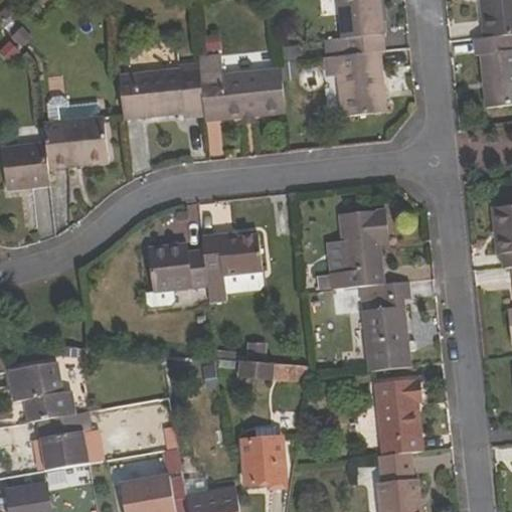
[(335,0),(342,54),(379,50),(384,49),(378,0),(335,0)]
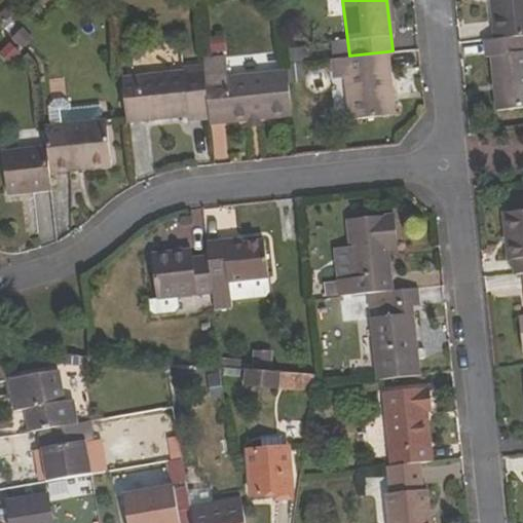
[(522,33),(522,0),(488,0),(492,37),(522,33)]
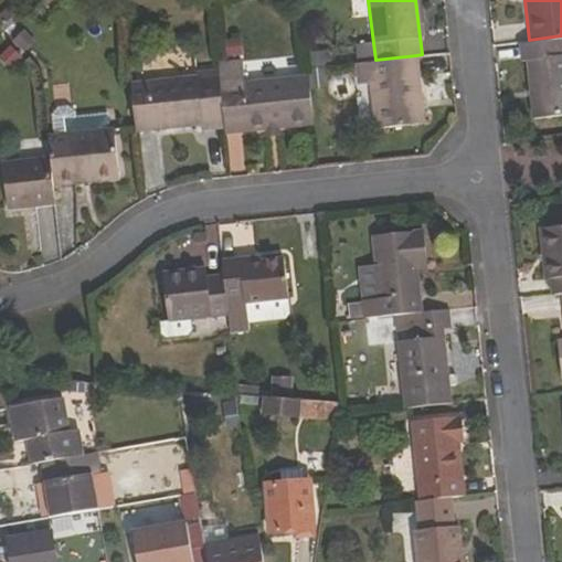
[(12,40),(22,51),(32,41),(22,31),(12,40)]
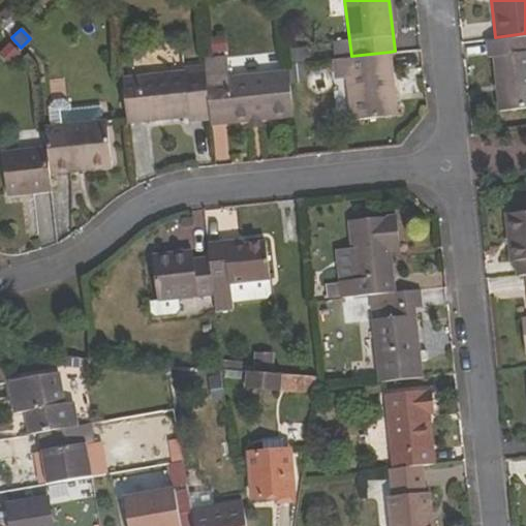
[(486,38),(488,56),(492,55),(498,110),(525,106),(525,33),(495,37),(486,38)]
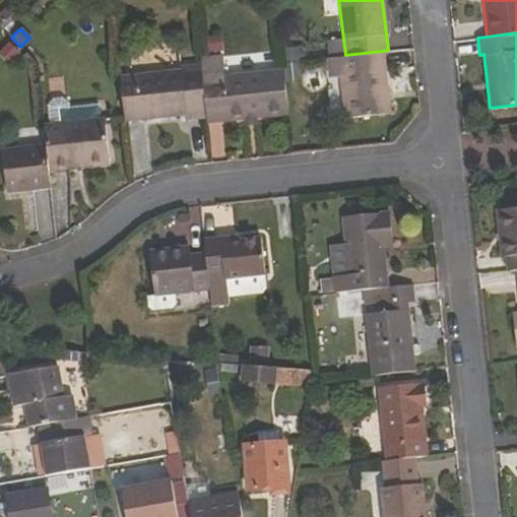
[(343,116),(389,112),(383,51),(345,55),(337,56),(343,116)]
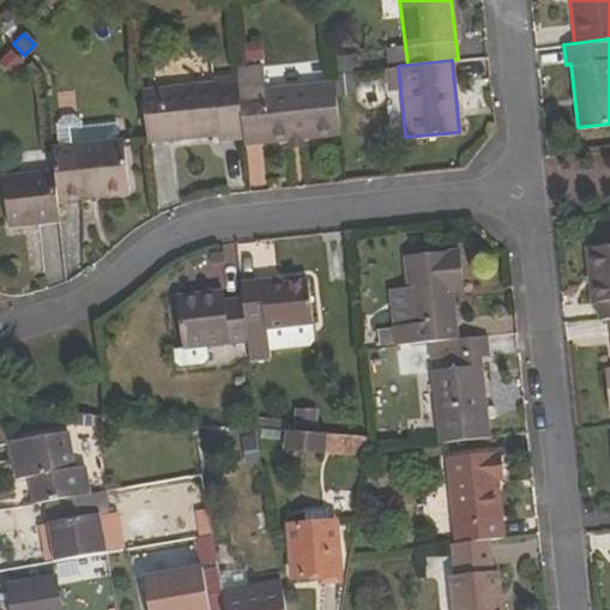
[(235,73),(211,77),(211,80),(140,89),(146,143),(217,134),(218,139),(242,137),(236,90),(235,73)]
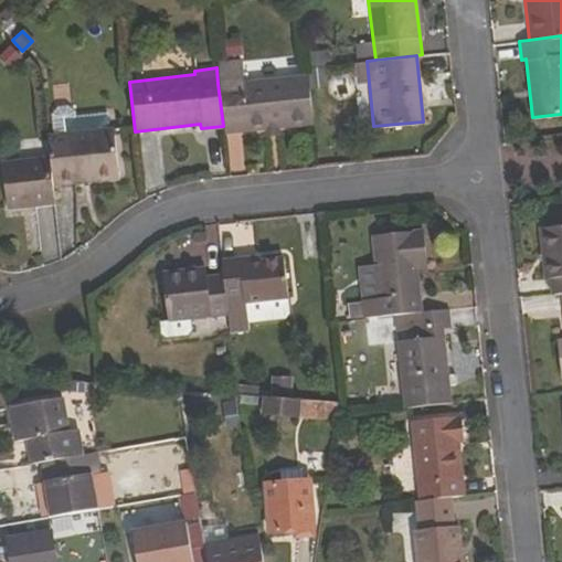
[(223,126),(224,133),(263,128),(278,126),(311,123),(306,73),(218,83),(223,126)]
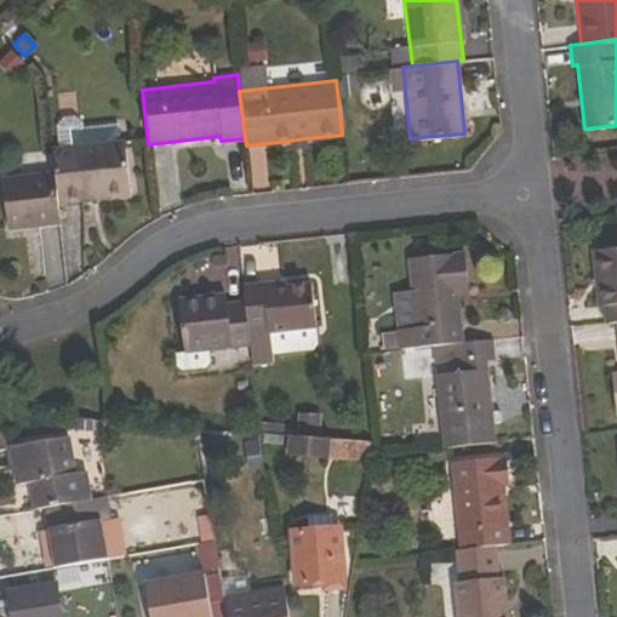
[(129,188),(124,138),(50,146),(53,171),(56,203),(81,200),(80,193),(129,188)]
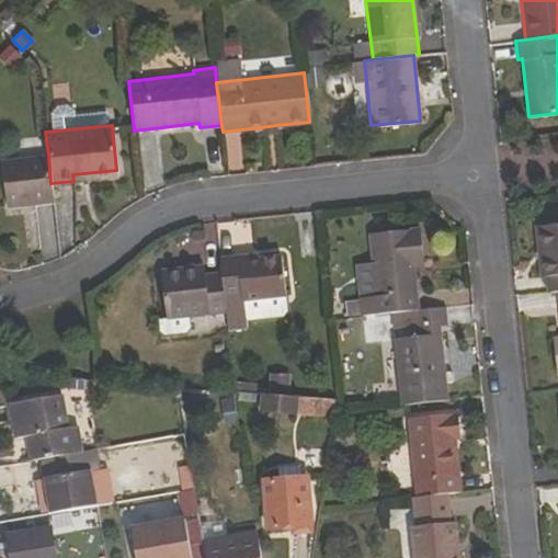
[(48,155),(2,159),(7,207),(53,202),(50,183),(48,155)]
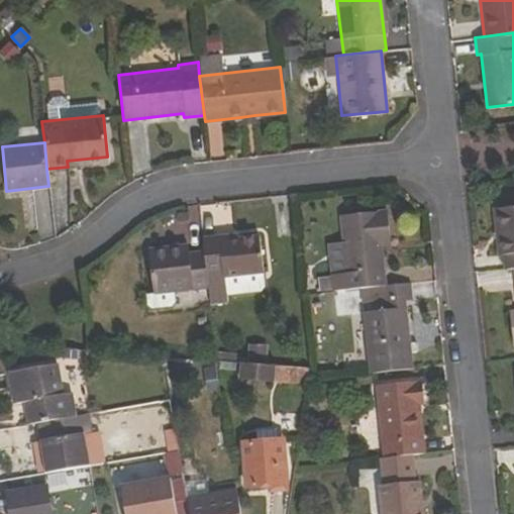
[(513,205),(495,208),(499,253),(502,253),(504,269),(513,268),(513,267),(513,205)]
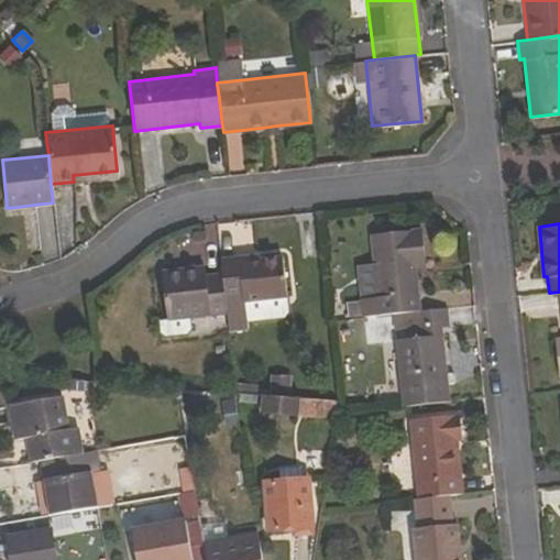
[(369,232),(371,261),(355,263),(361,316),(402,311),(419,310),(415,268),(414,255),(423,254),(420,227),(369,232)]
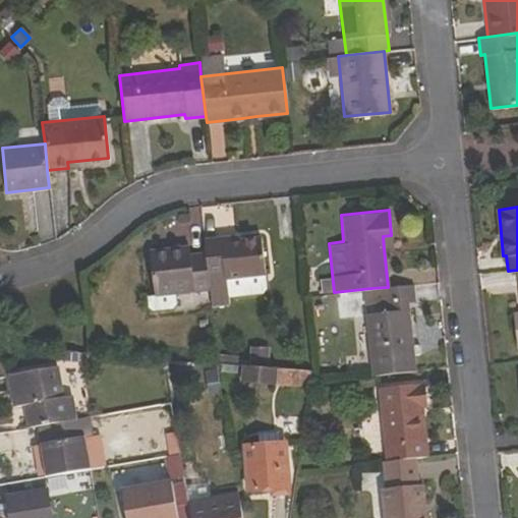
[(235,238),(227,240),(227,235),(203,238),(204,252),(209,289),(211,306),(229,304),(226,278),(264,274),(260,236),(235,238)]
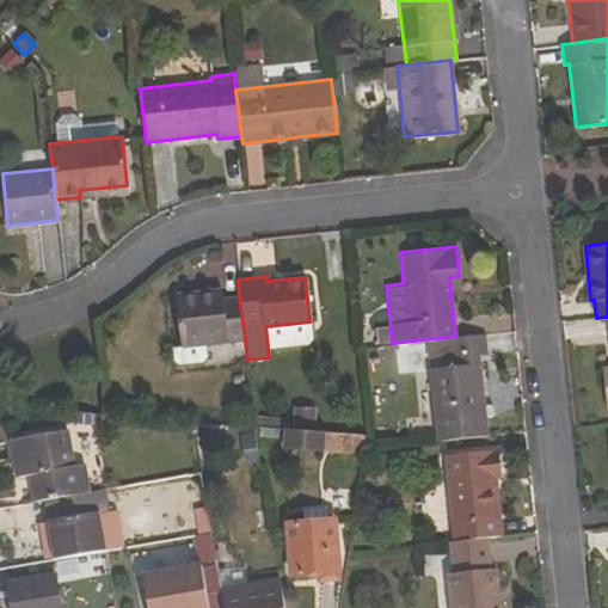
[(449,277),(450,292),(460,290),(459,276),(449,277)]
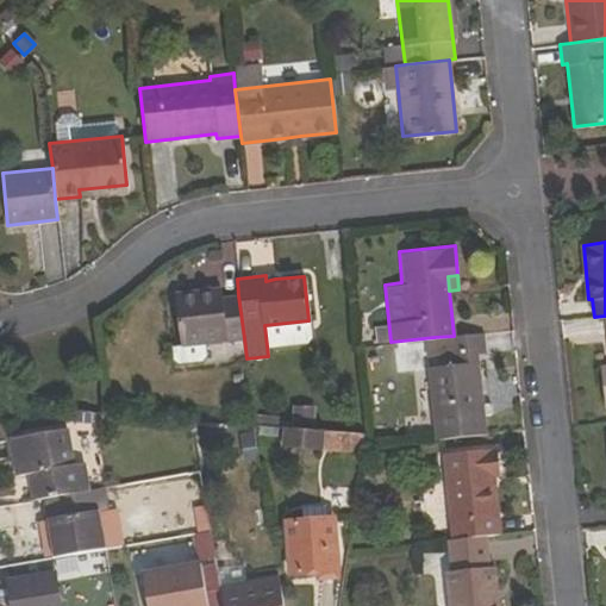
[(244,338),(238,295),(220,297),(220,287),(174,292),(180,345),(244,338)]
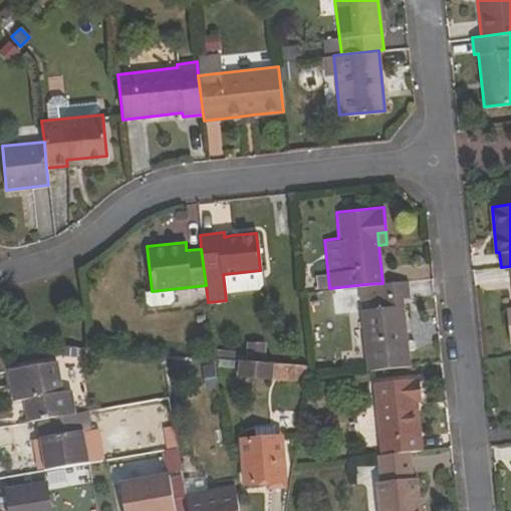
[(366,369),(410,364),(403,297),(409,296),(407,280),(382,283),(366,284),(368,300),(359,301),(366,369)]
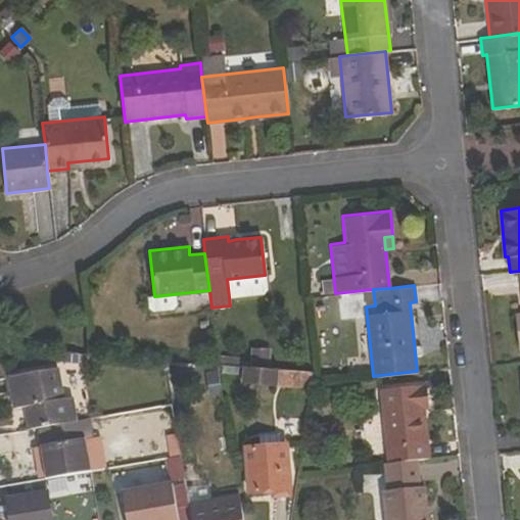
[(241,379),(276,381),(277,367),(242,364),(241,379)]
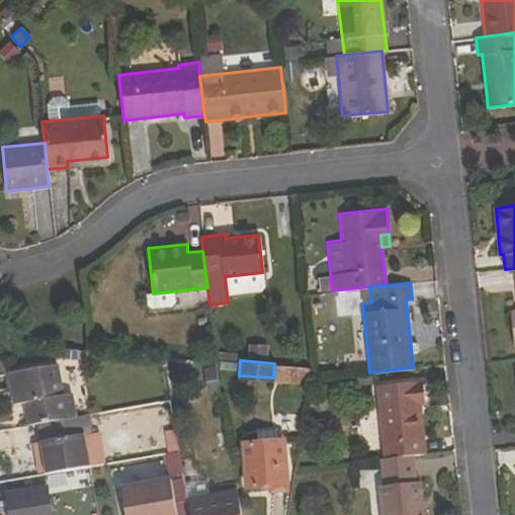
[(90,413),(86,389),(62,393),(57,364),(8,372),(12,403),(23,401),(26,423),(36,422),(87,414),(90,413)]
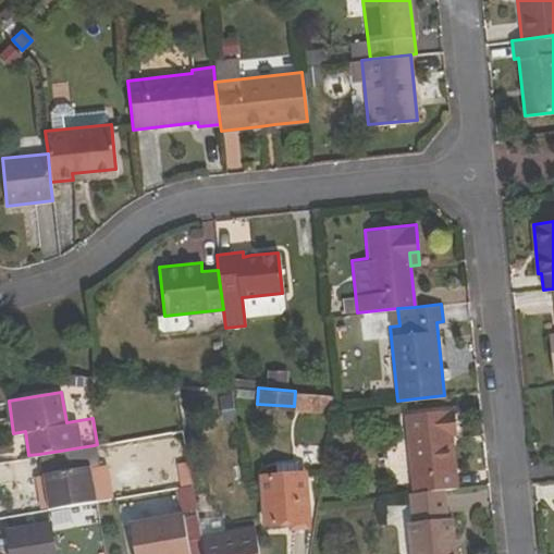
[(453,408),(405,414),(413,492),(442,489),(457,487),(452,435),(455,435),(453,408)]
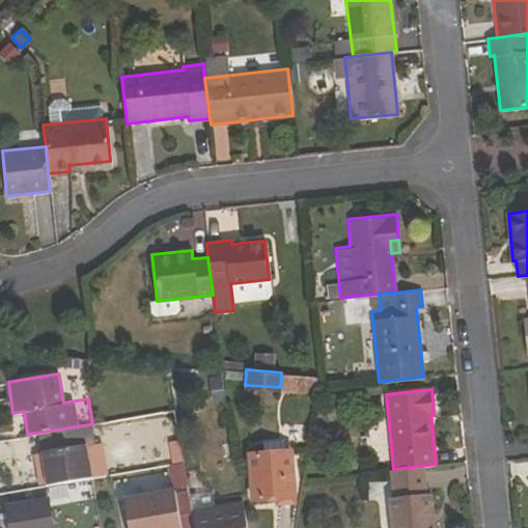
[(46,484),(89,477),(84,444),(92,443),(89,424),(37,433),(46,484)]
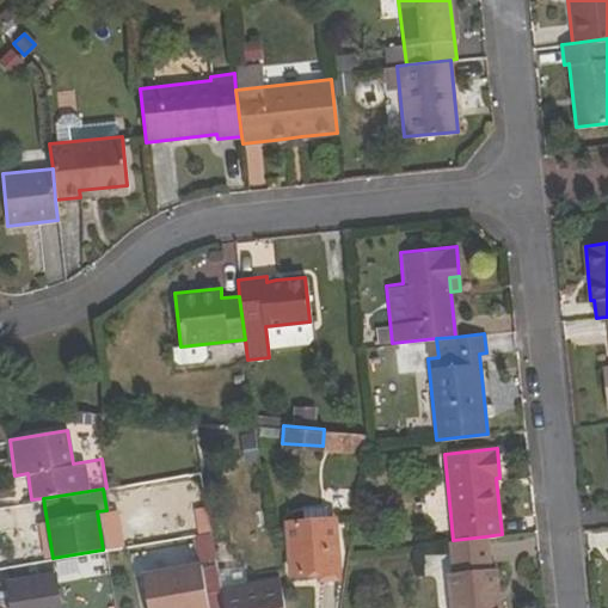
[(292,573),(338,569),(333,520),(287,524),(292,573)]
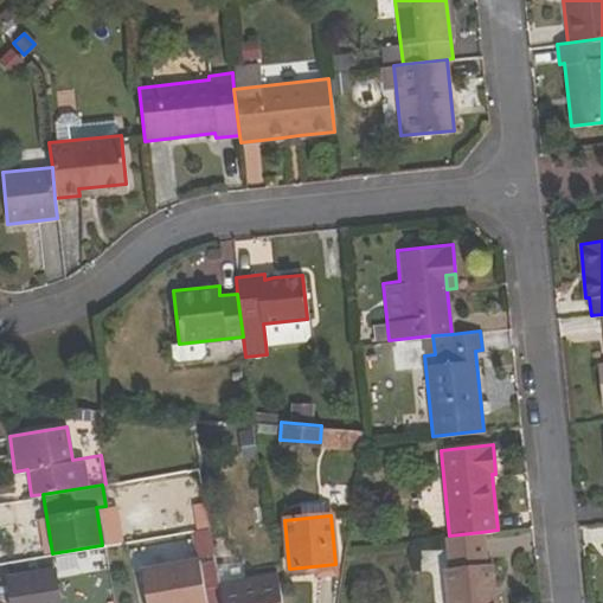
[(449,602),(492,602),(488,564),(485,564),(481,532),(449,536),(446,536),(449,568),(447,568),(449,602)]
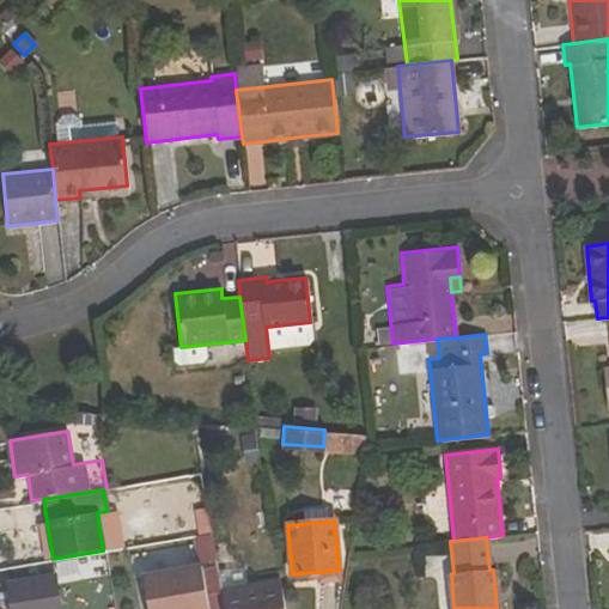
[(5,566),(7,584),(53,577),(53,578),(107,570),(103,550),(53,559),(5,566)]
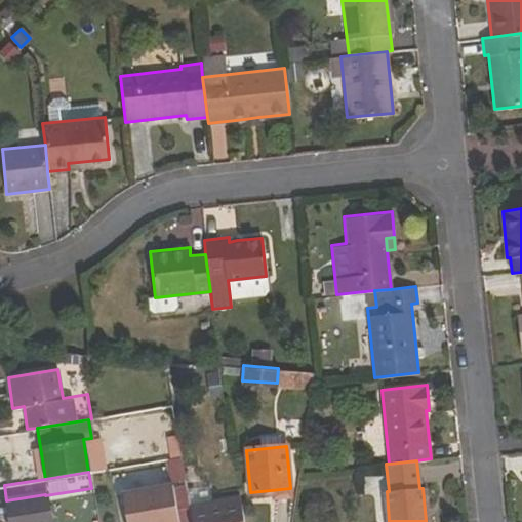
[(178,521),(172,482),(122,491),(127,521),(178,521)]
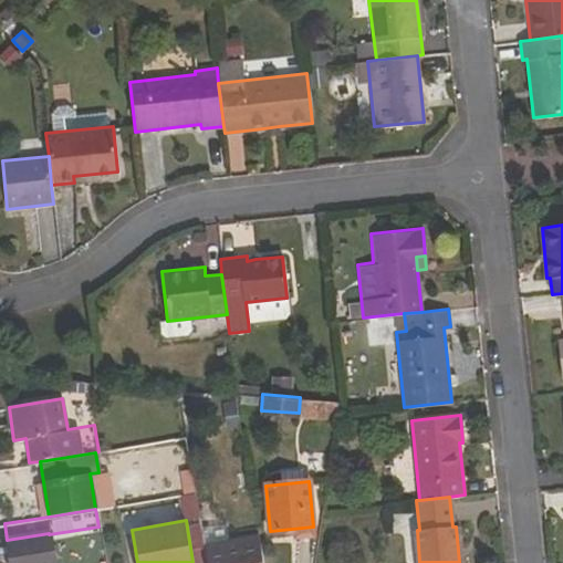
[(53,562),(49,534),(49,533),(7,540),(10,562),(53,562)]
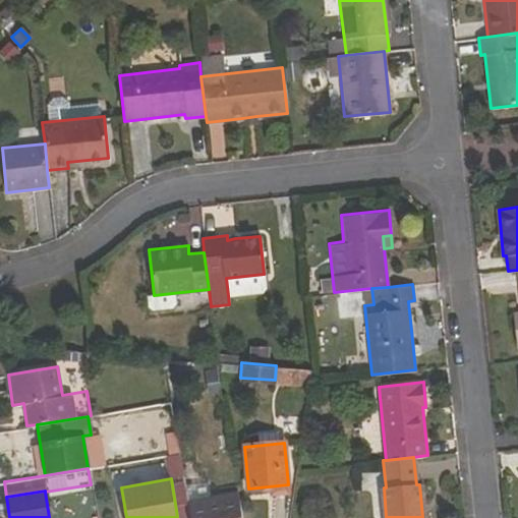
[(189,517),(241,517),(237,493),(187,502),(189,517)]
